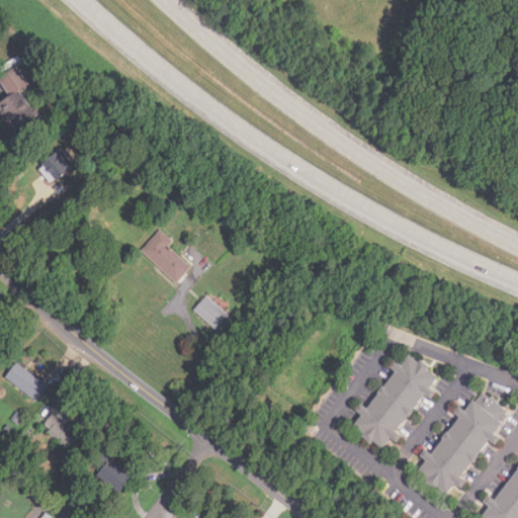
[(0,78),(0,105),(21,134),(42,118),(21,89),(26,85),(14,68),(0,78)]
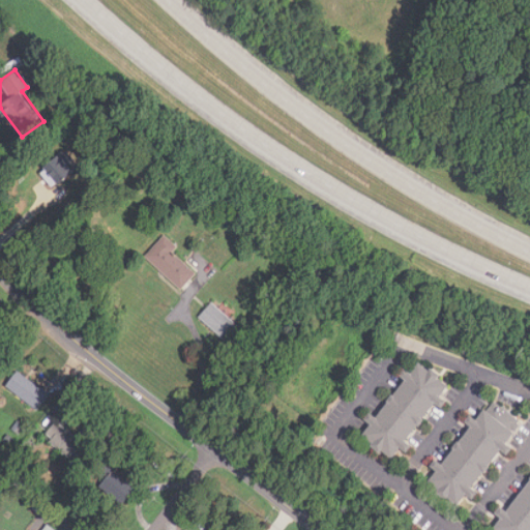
[(40,169),(56,186),(79,166),(64,149),(40,169)]
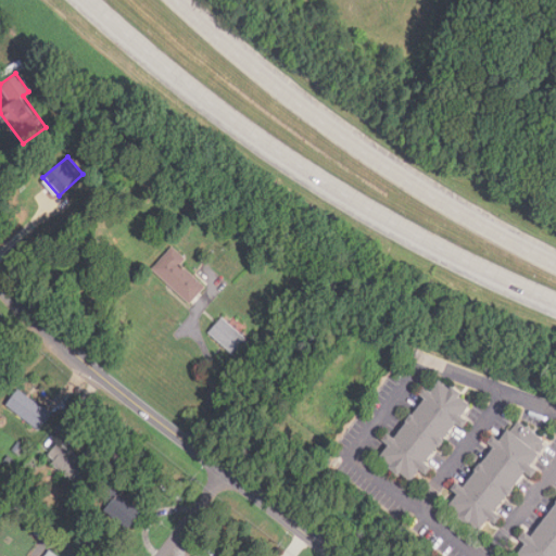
[(181,264),(186,260),(173,247),(151,268),(189,305),(205,288),(181,264)]
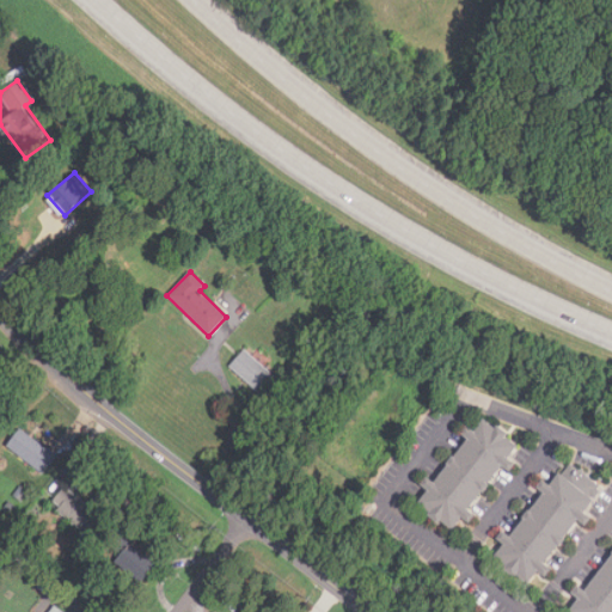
[(228,367),(261,393),(275,375),(243,350),(228,367)]
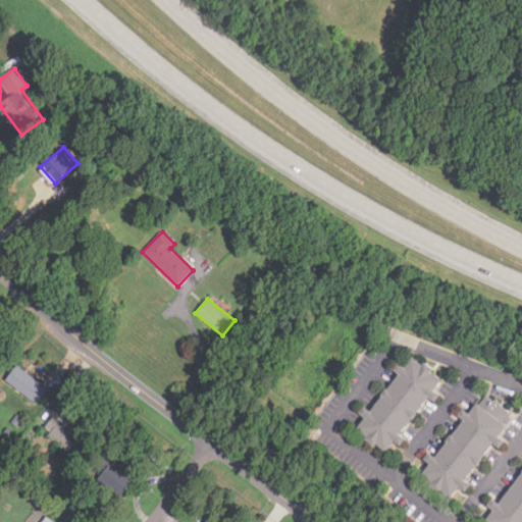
[(442,379),(413,357),(405,368),(403,366),(370,409),(365,405),(359,414),(365,419),(356,429),(386,453),(394,442),(400,447),(406,438),(401,434),(427,399),(434,405),(440,397),(433,390),(442,379)]
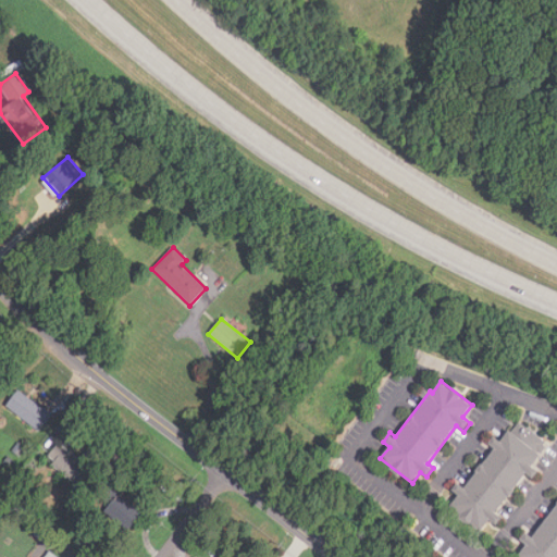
[(5,406),(39,431),(51,415),(17,390),(5,406)]
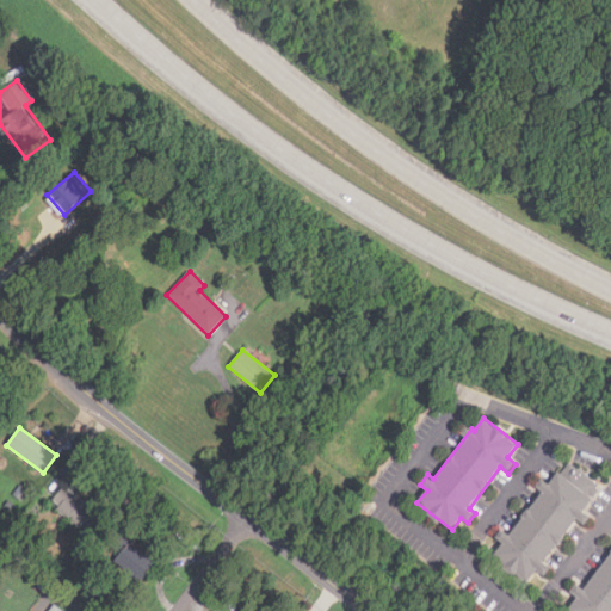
[(602,488),(567,462),(547,489),(544,487),(503,542),(504,543),(493,557),(528,584),(537,572),(538,573),(602,488)]
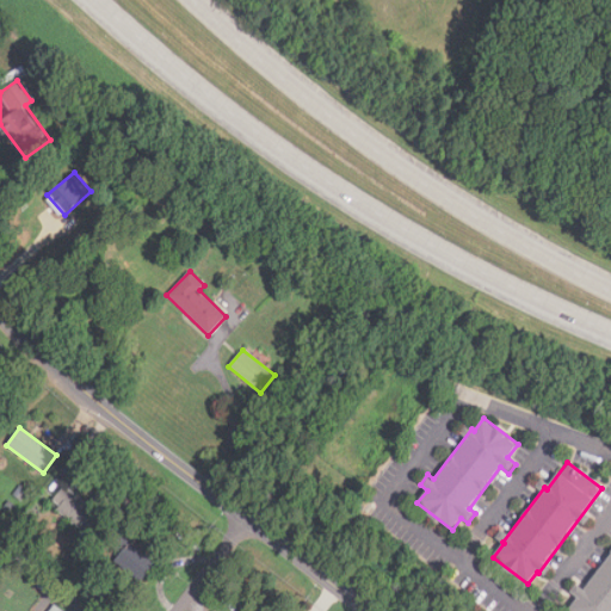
[(102,517),(65,485),(50,501),(87,534),(102,517)]
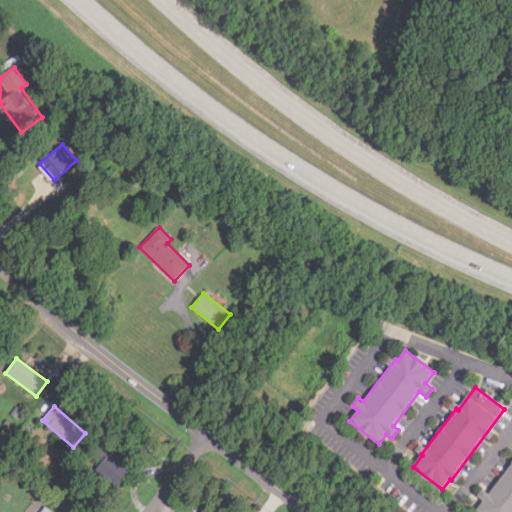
[(131,472),(109,453),(96,468),(118,487),(131,472)]
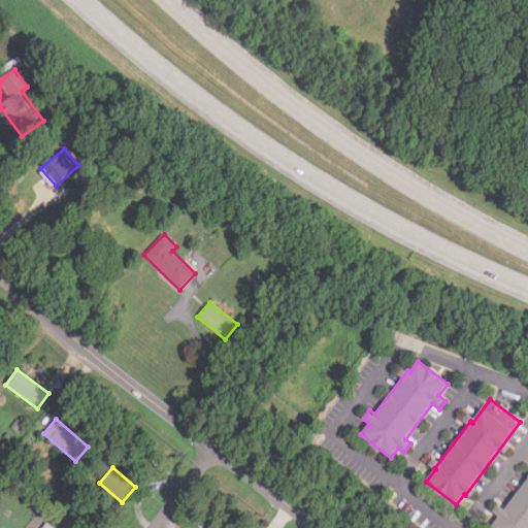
[(527,527),(527,469),(486,524),(490,527),(527,527)]
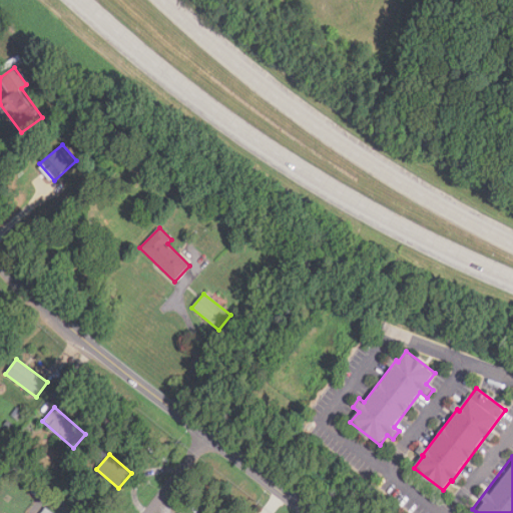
All buildings are outlined.
